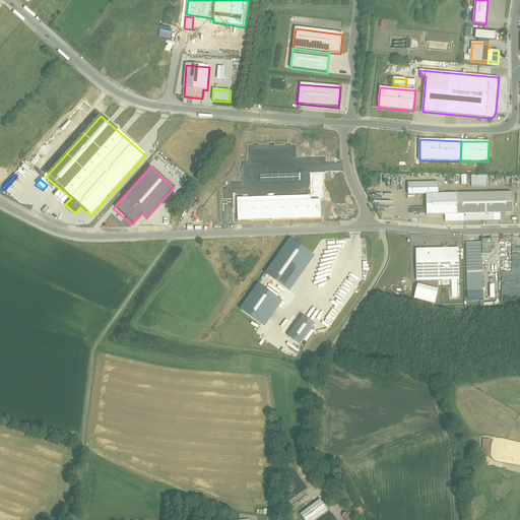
[(427,195),(439,194),(438,183),(407,184),(408,195),(427,195)]
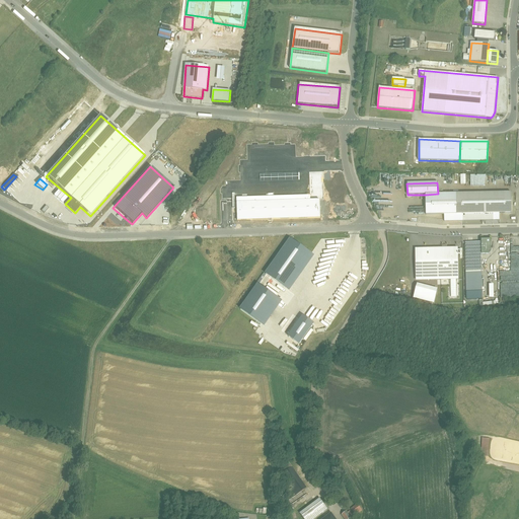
[(438,194),(426,195),(426,215),(444,215),(493,214),(511,213),(511,193),(438,194)]
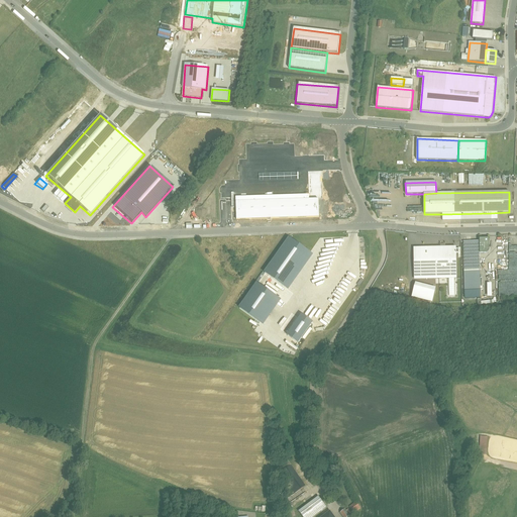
[(319,217),(318,199),(309,199),(236,201),(236,219),(319,217)]
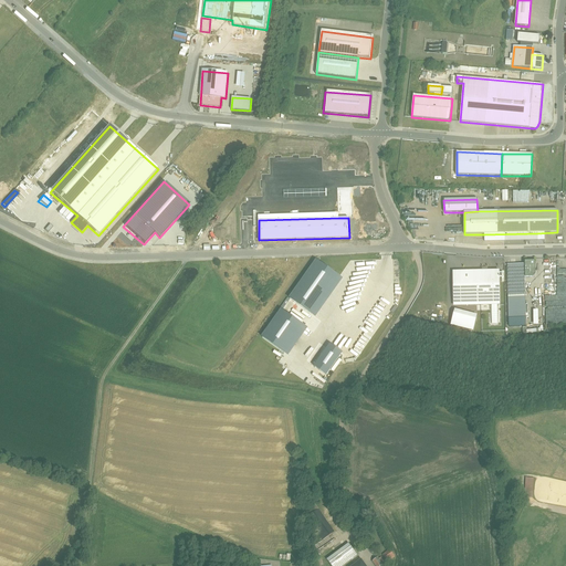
[(342,278),(315,260),(287,297),(314,316),(342,278)]
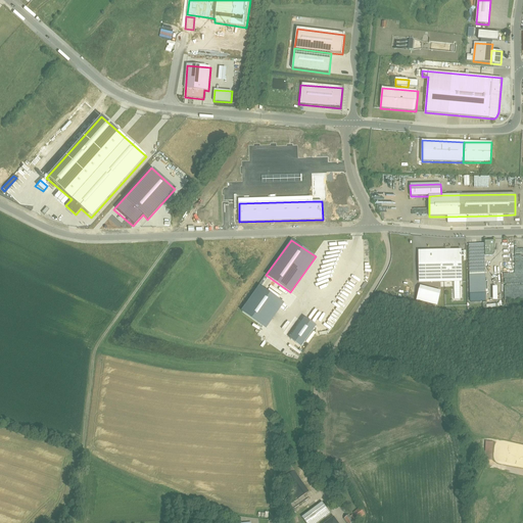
[(494,243),(485,243),(485,244),(485,256),(489,256),(489,251),(495,250),(494,243)]
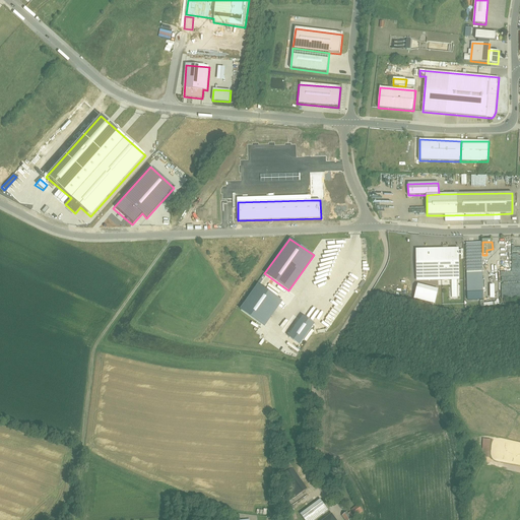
[(482,255),(482,243),(466,243),(467,291),(483,290),(482,255)]
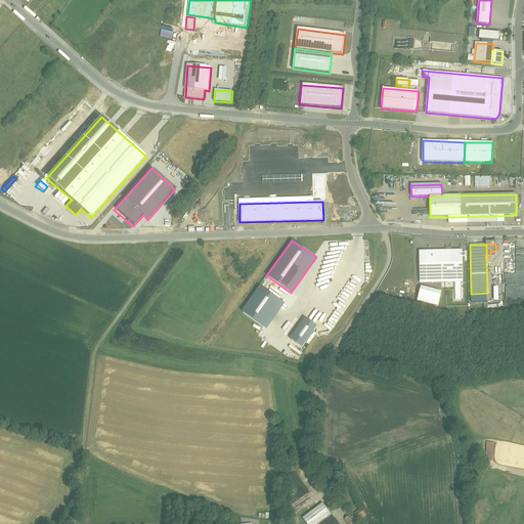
[(444,249),(444,251),(420,252),(420,284),(454,282),(460,282),(463,282),(463,251),(450,251),(450,249),(444,249)]
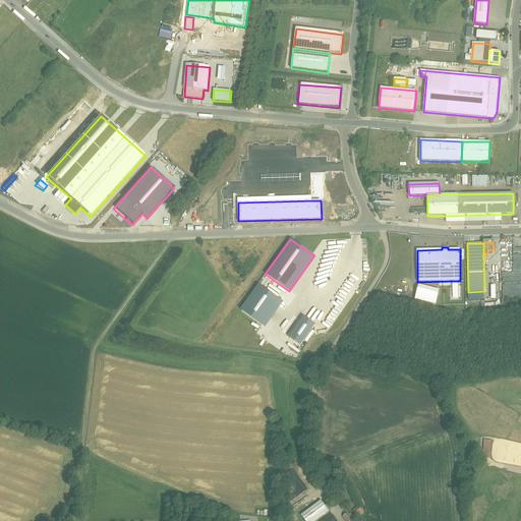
[(502,280),(503,298),(520,297),(520,284),(512,285),(512,281),(515,281),(515,280),(502,280)]
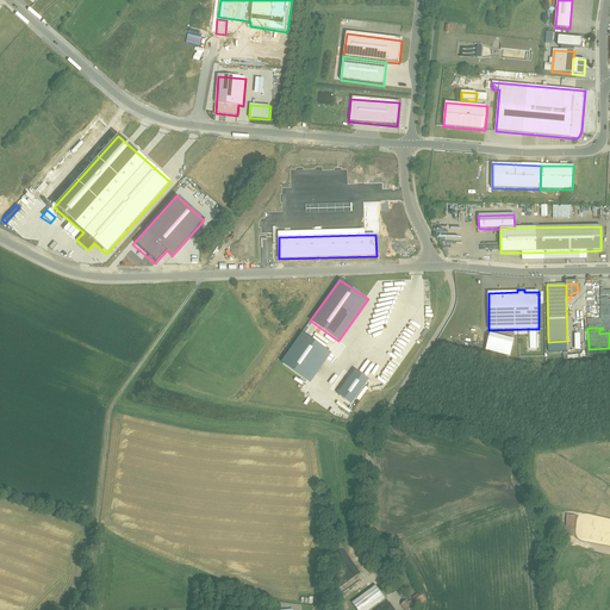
[(330,353),(302,332),(281,362),(310,383),(330,353)]
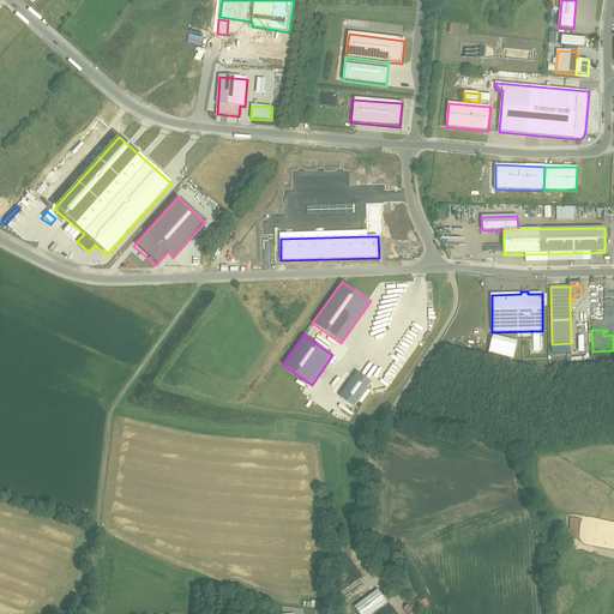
[(493,341),(517,347),(518,342),(494,336),(493,341)]
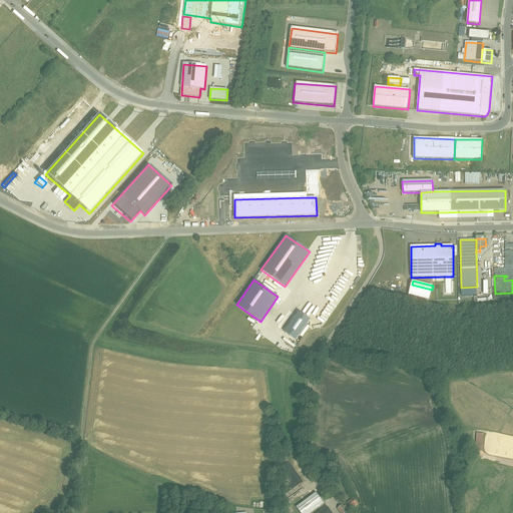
[(409,295),(429,300),(432,290),(412,285),(409,295)]
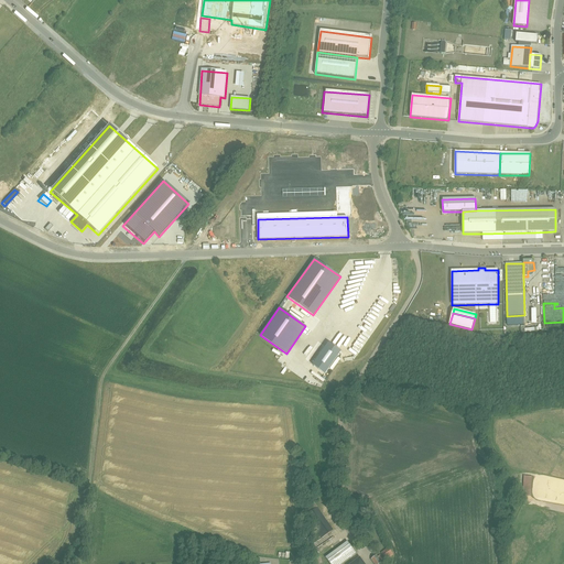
[(357,328),(365,316),(361,314),(359,320),(356,317),(350,325),(357,328)]
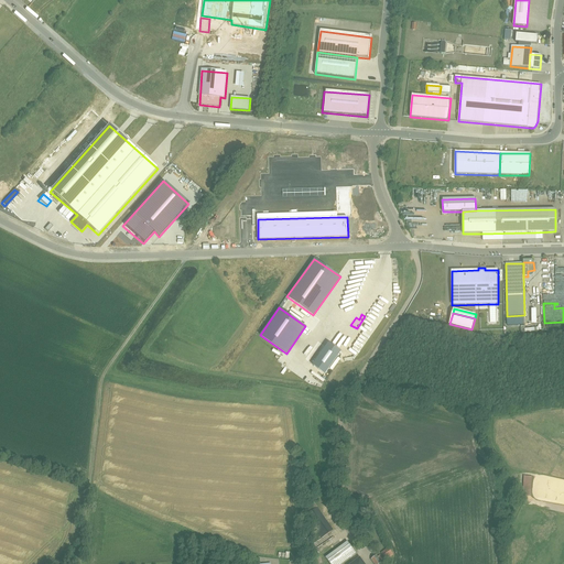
[(328,342),(312,365),(324,373),(340,350),(328,342)]
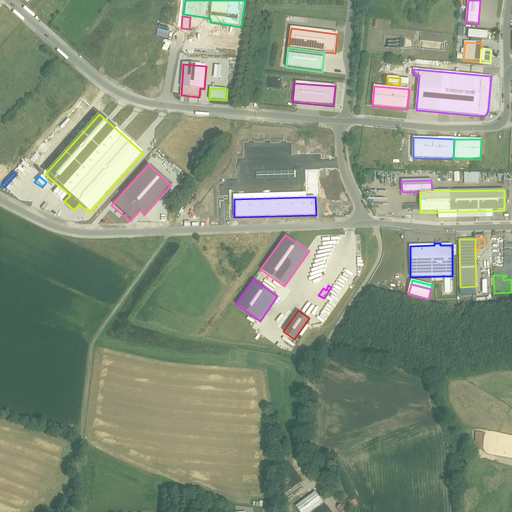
[(256,331),(259,333),(267,322),(264,320),(256,331)]
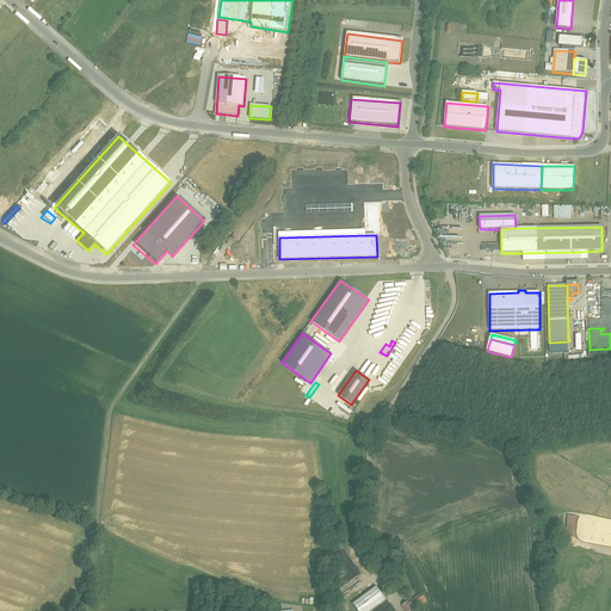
[(340,545),(329,553),(333,559),(341,553),(344,550),(340,545)]
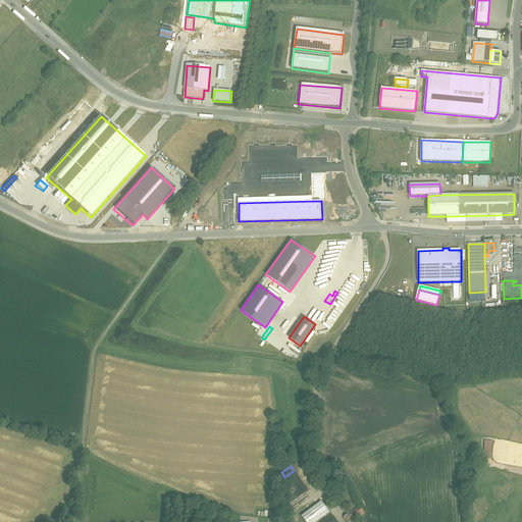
[(306,492),(292,472),(284,477),(299,498),(306,492)]
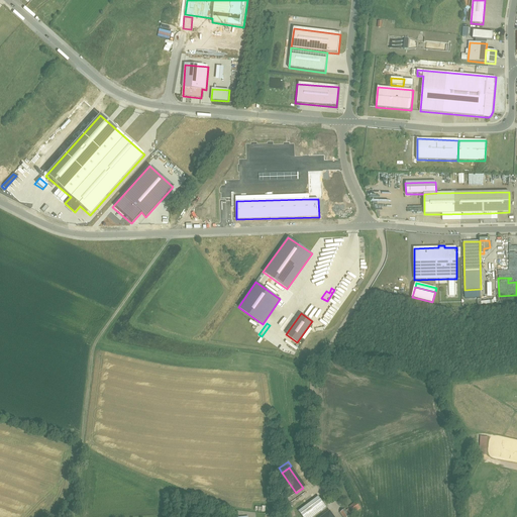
[(319,497),(299,511),(303,516),(313,516),(326,507),(319,497)]
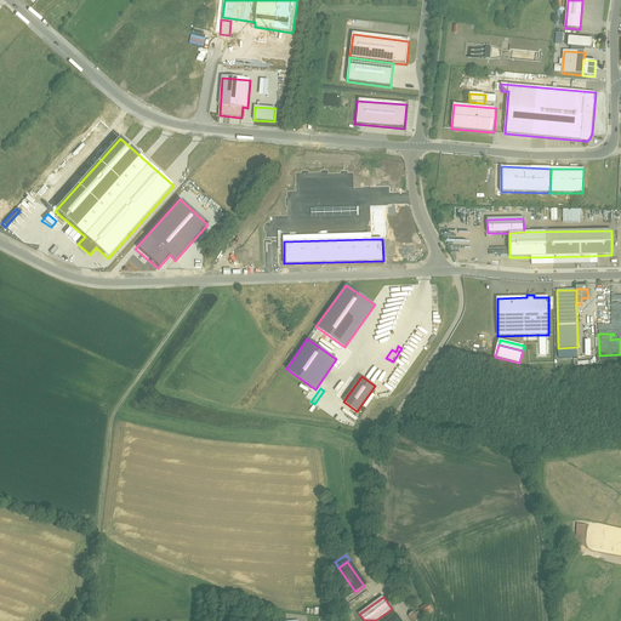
[(428,603),(420,609),(426,616),(433,611),(428,603)]
